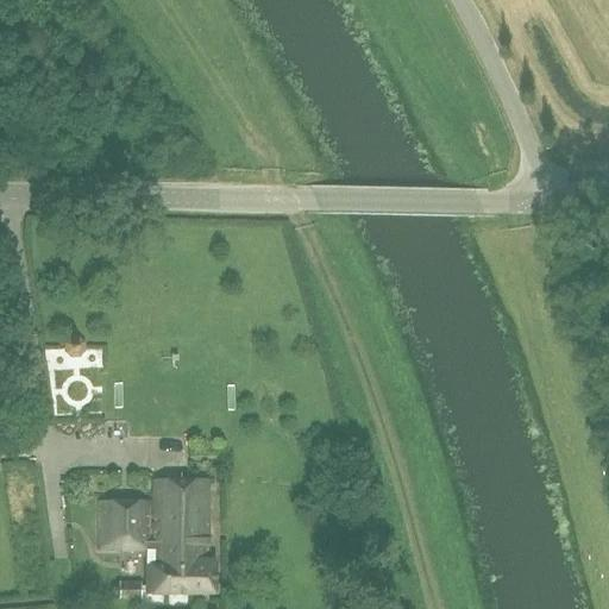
[(85,353),(85,345),(80,339),(71,338),(64,344),(64,353),(71,359),(80,359),(85,353)]
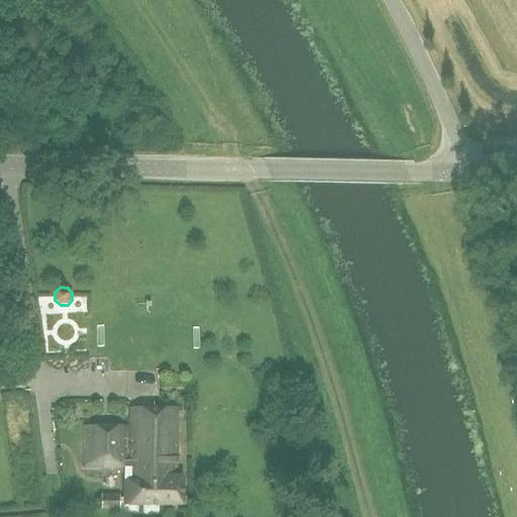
[(177,476),(177,408),(131,408),(131,460),(128,460),(127,426),(85,426),(86,468),(123,468),(131,468),(131,481),(125,481),(125,505),(183,504),(183,476),(177,476)]
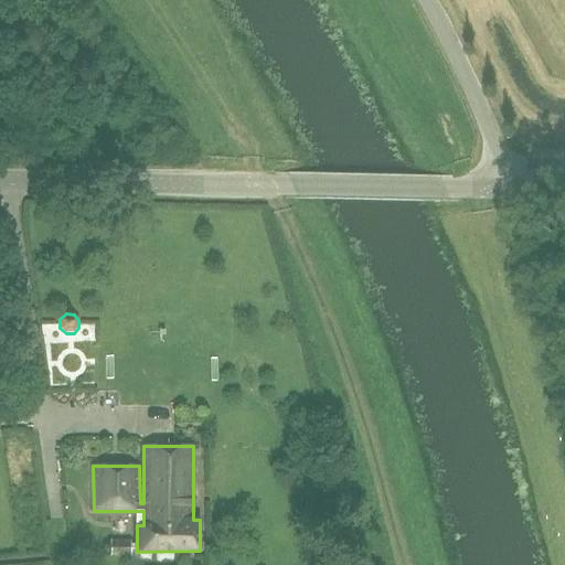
[(110,540),(110,556),(130,556),(130,540),(110,540)]
